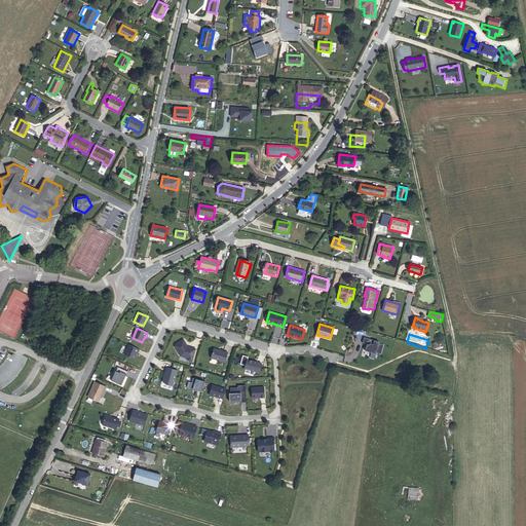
[(379,342),(364,337),(363,343),(367,344),(365,350),(376,353),(376,352),(381,353),(383,345),(379,343),(379,342)]
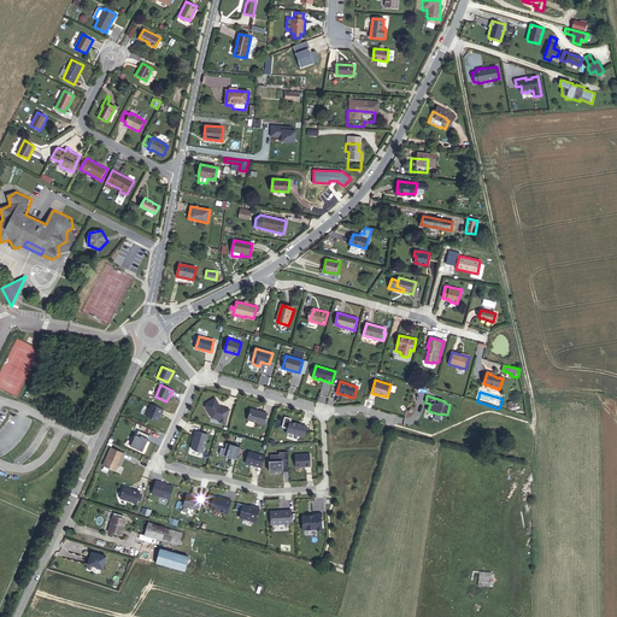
[(218,404),(216,398),(206,404),(205,406),(211,418),(221,421),(219,422),(225,424),(230,410),(221,406),(219,406),(218,404)]
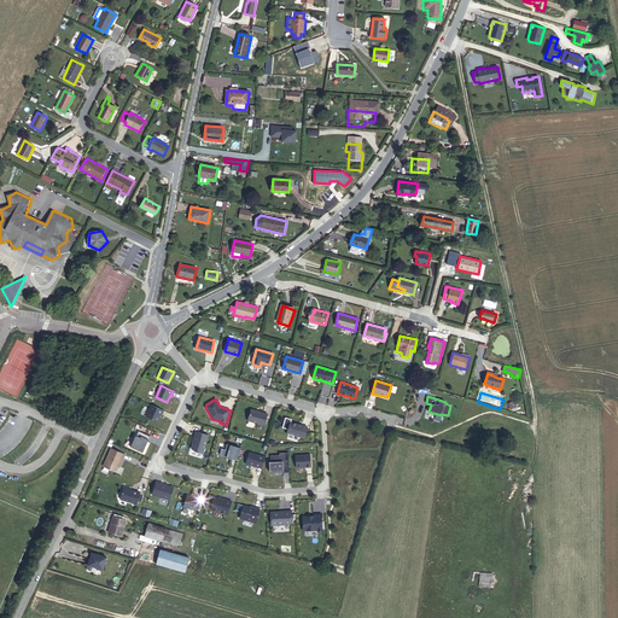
[(151,404),(146,417),(158,421),(161,415),(162,415),(164,410),(151,404)]
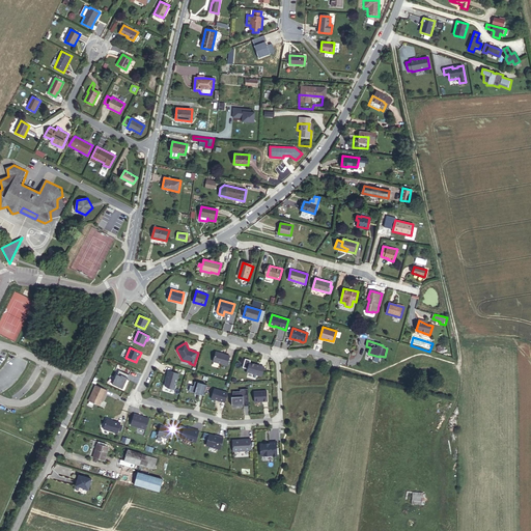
[(216,352),(213,361),(227,365),(230,356),(216,352)]
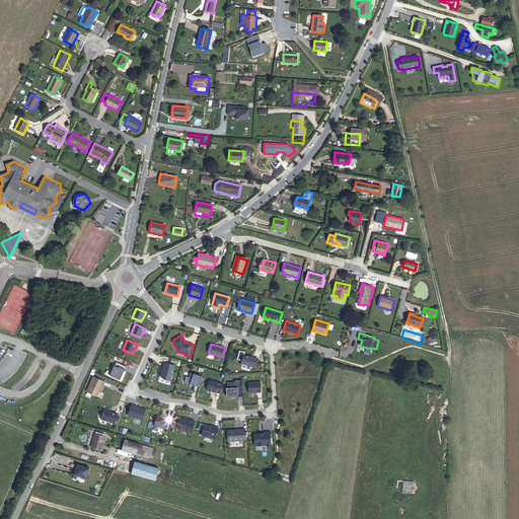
[(242,361),(241,364),(255,368),(258,359),(244,355),(245,352),(239,351),(237,359),(242,361)]
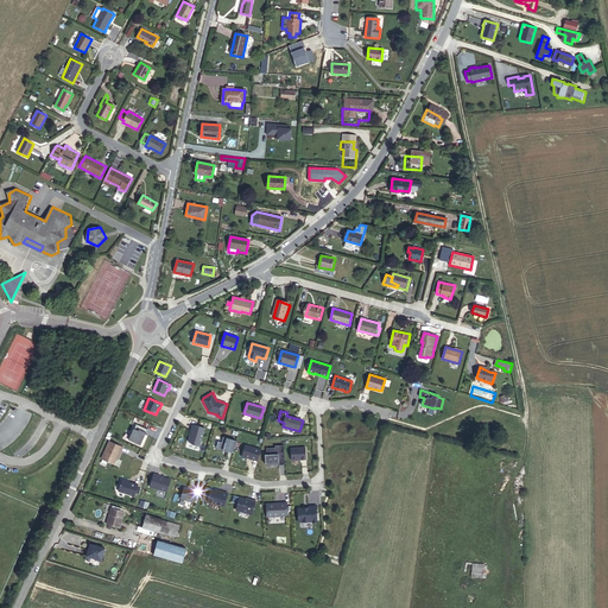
[(128,439),(140,445),(147,429),(137,424),(134,429),(133,429),(128,439)]
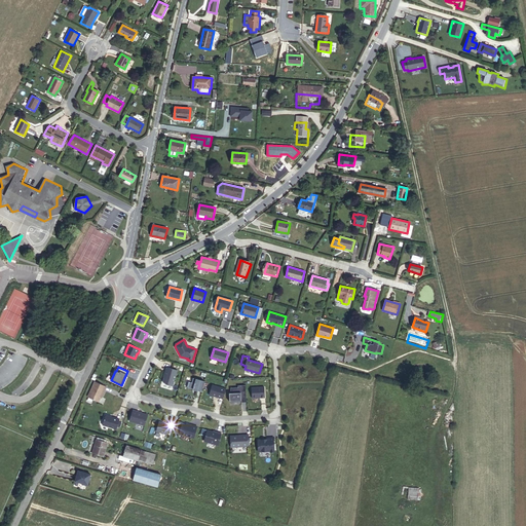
[(167,383),(167,384),(173,386),(178,370),(166,367),(164,375),(165,375),(165,378),(164,378),(163,382),(164,382),(167,383)]
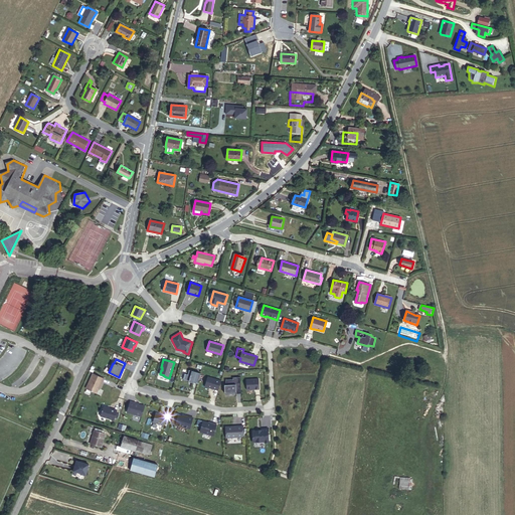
[(193,382),(197,383),(200,373),(189,370),(188,374),(185,373),(183,379),(189,381),(188,381),(193,383),(193,382)]
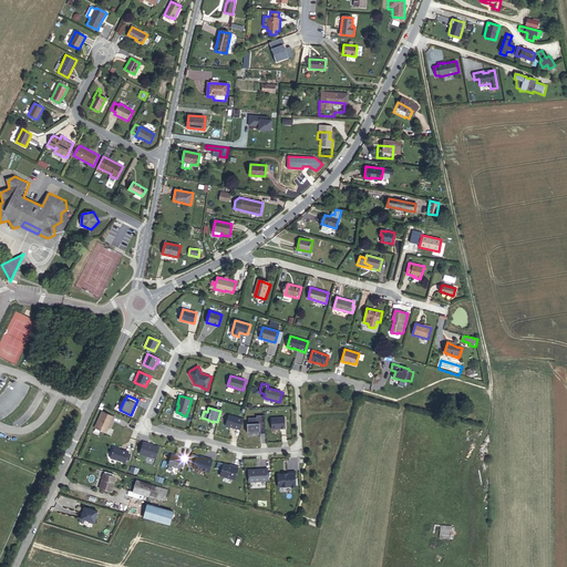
[(112,421),(113,421),(115,418),(102,411),(95,428),(106,433),(109,429),(112,421)]
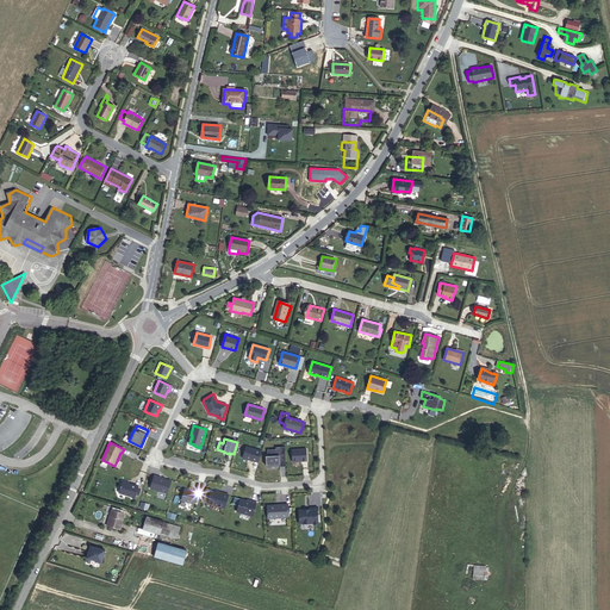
[(250,460),(259,462),(262,450),(246,446),(242,458),(248,459),(250,460)]
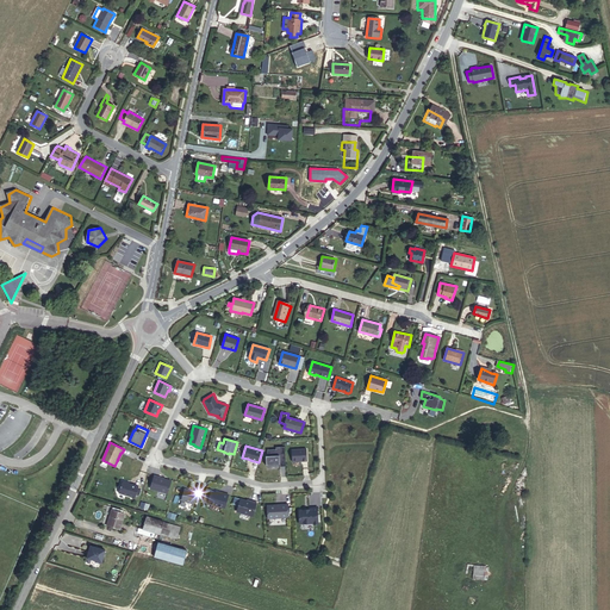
[(280,466),(286,466),(285,447),(275,447),(275,449),(267,449),(267,456),(266,456),(266,466),(280,465),(280,466)]
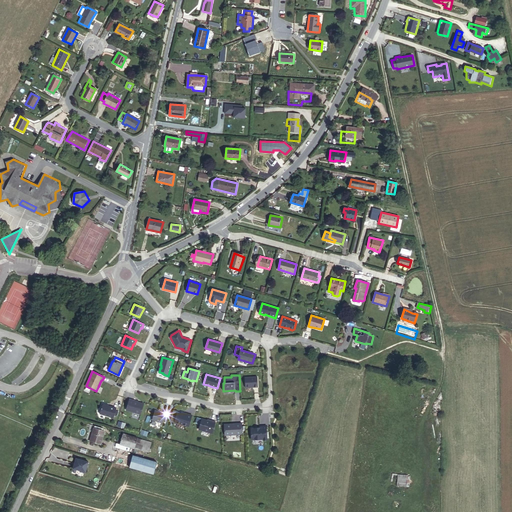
[(245,377),(245,388),(251,387),(253,386),(253,387),(258,387),(257,377),(245,377)]
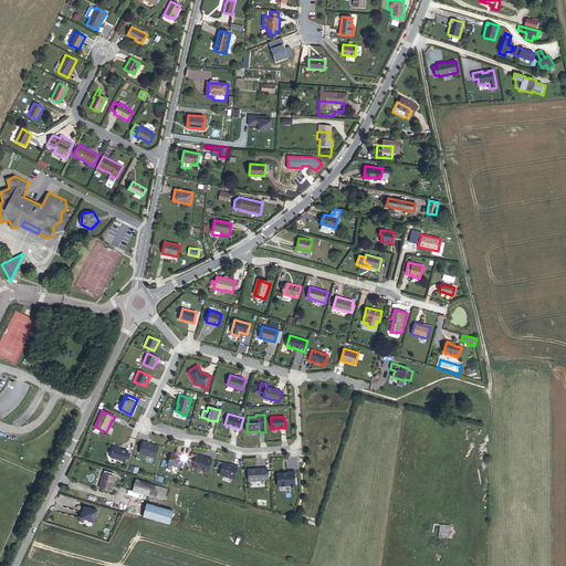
[(143,441),(139,453),(156,458),(159,447),(148,443),(148,442),(143,441)]
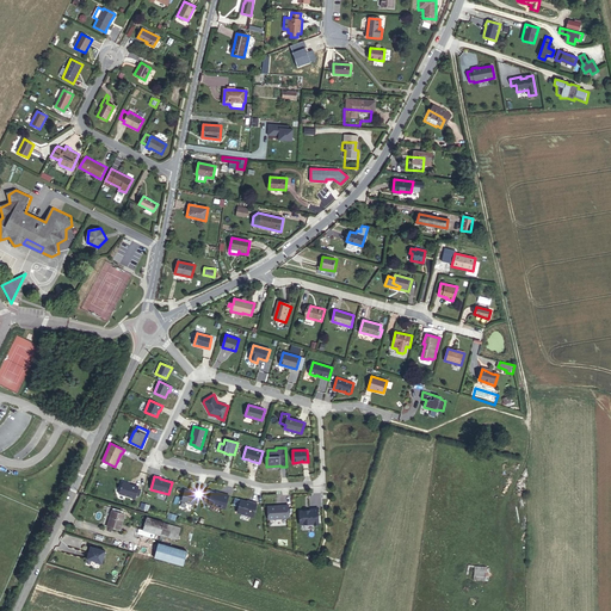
[(122,483),(119,494),(135,499),(139,487),(130,485),(128,485),(128,483),(123,482),(122,483)]
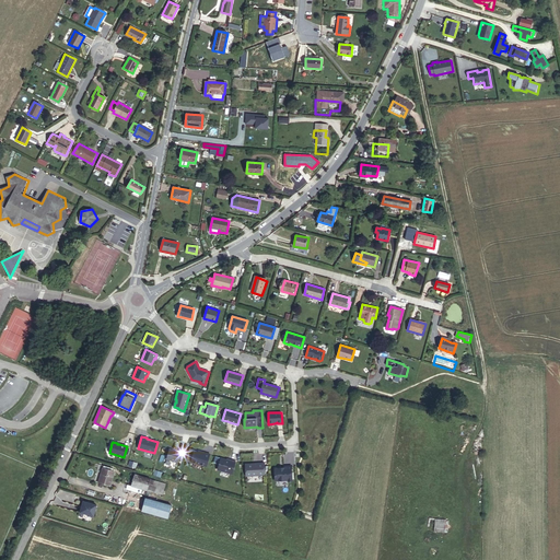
[(170,448),(166,459),(178,463),(182,453),(170,448)]
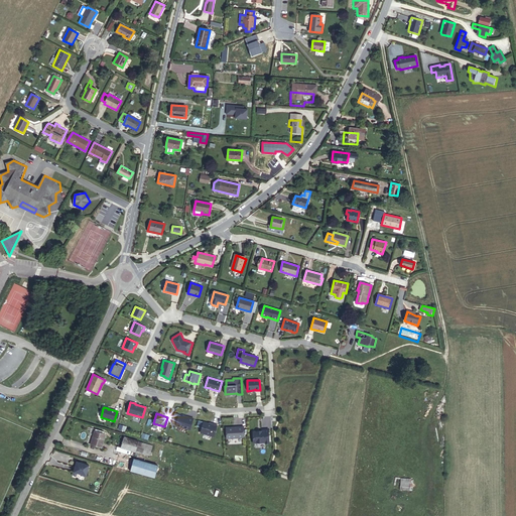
[(182,417),(179,416),(179,414),(174,413),(171,423),(176,425),(190,429),(194,419),(187,417),(187,418),(182,417)]
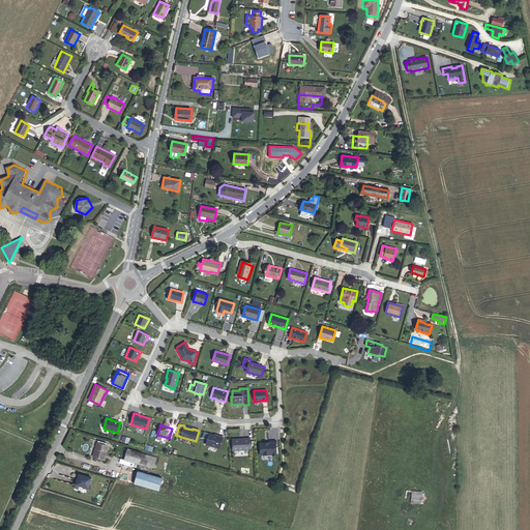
[(204,432),(202,438),(207,439),(206,443),(207,445),(219,448),(223,437),(217,435),(217,436),(214,435),(204,432)]
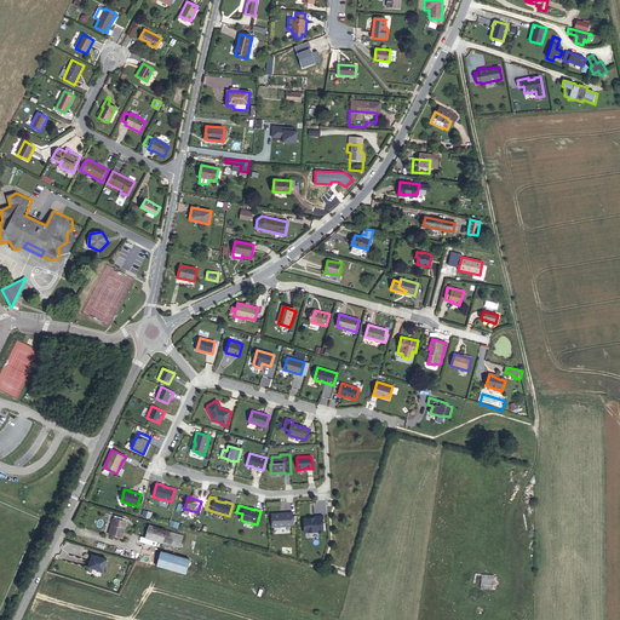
[(271,514),(271,527),(293,526),(293,512),(271,514)]
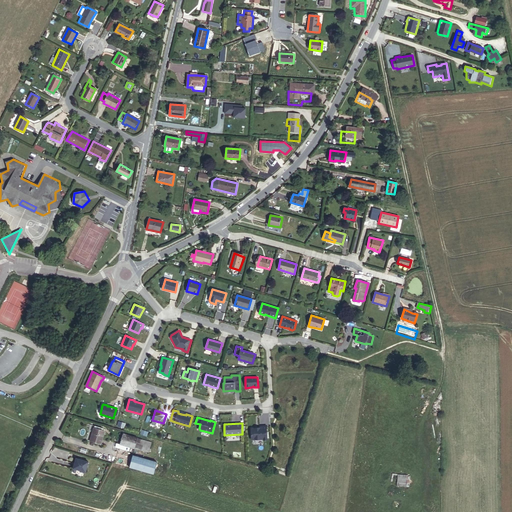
[(263,440),(267,440),(266,426),(259,426),(259,428),(251,428),(251,438),(252,440),(263,439),(263,440)]
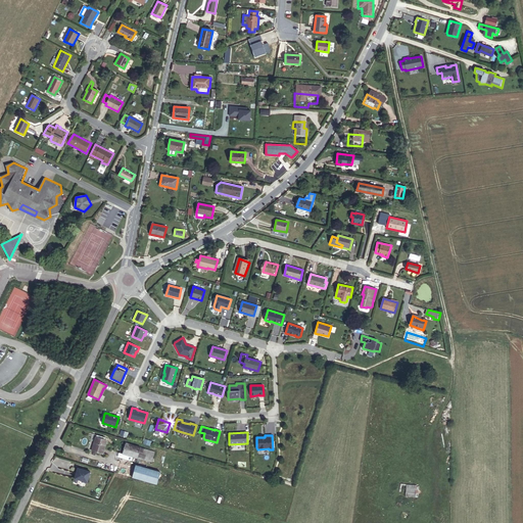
[(97,436),(92,453),(103,456),(107,441),(105,441),(105,439),(97,436)]
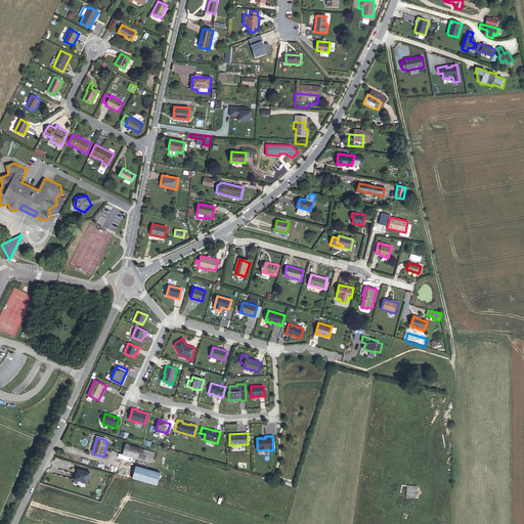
[(120,453),(119,457),(127,460),(128,455),(137,459),(140,448),(126,444),(123,454),(120,453)]
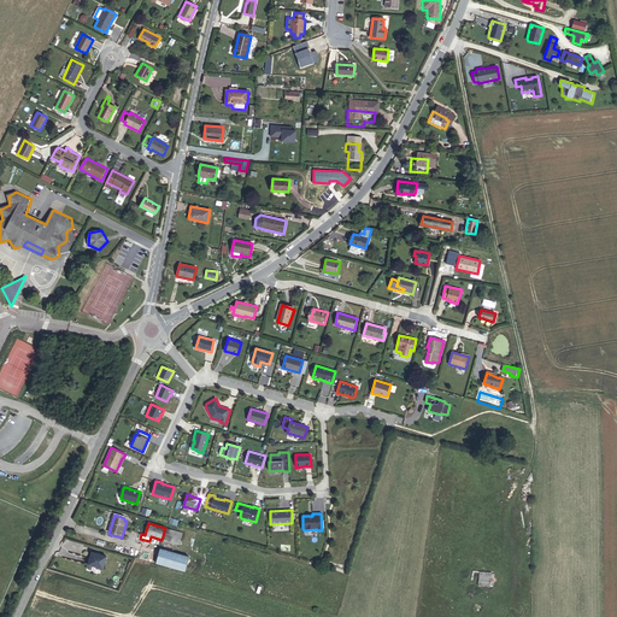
[(165,528),(162,540),(178,545),(182,533),(165,528)]
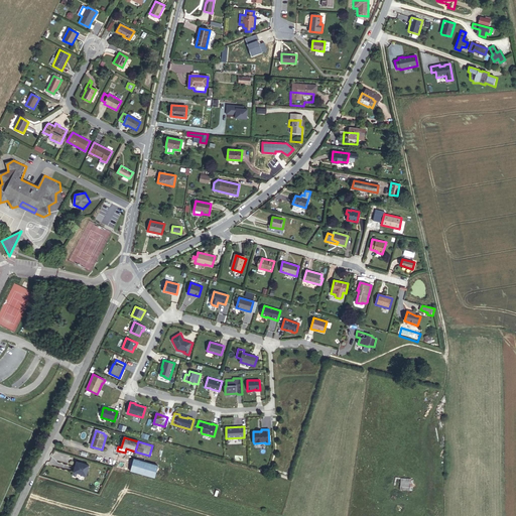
[(158,466),(134,459),(130,471),(154,478),(158,466)]
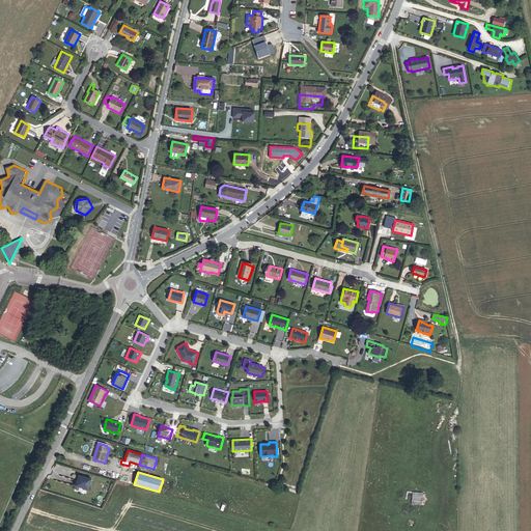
[(91,479),(79,475),(76,485),(82,487),(83,490),(87,491),(88,490),(91,479)]
